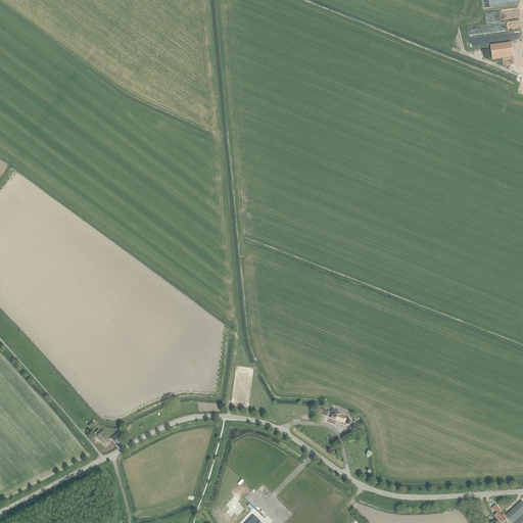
[(508,20),(509,30),(521,29),(520,19),(508,20)]
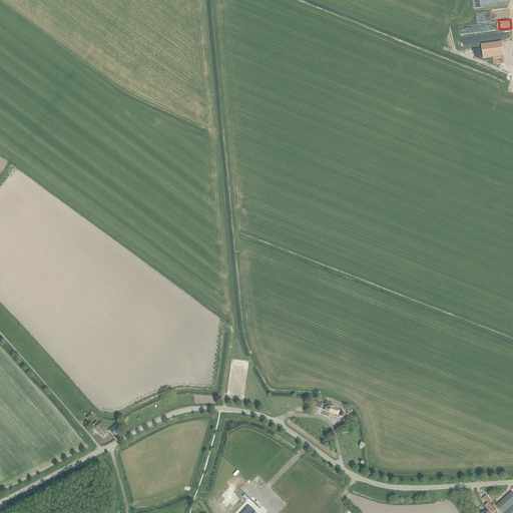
[(484,59),(505,57),(503,41),(482,44),(484,59)]
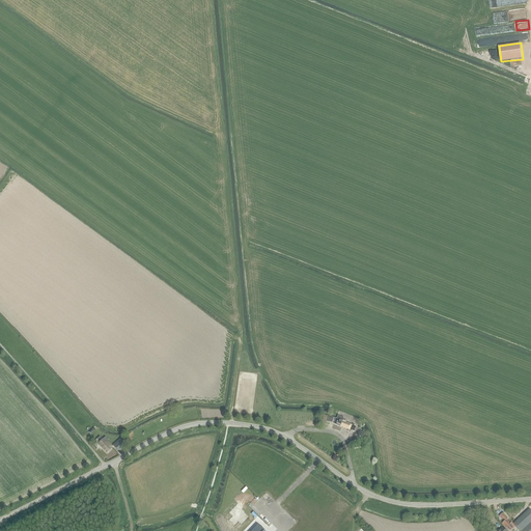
[(356,426),(352,424),(345,422),(345,421),(343,420),(343,418),(337,415),(336,418),(333,418),(333,417),(326,416),(325,421),(332,423),(332,421),(334,422),(334,423),(354,431),(356,426)]
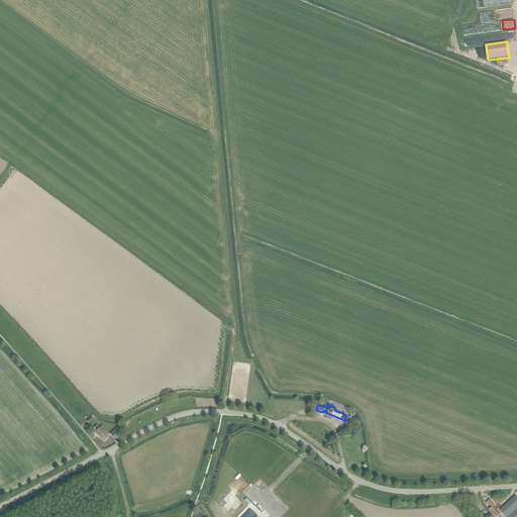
[(102,431),(99,428),(99,427),(97,425),(93,429),(104,440),(108,436),(107,435),(108,434),(103,429),(102,431)]
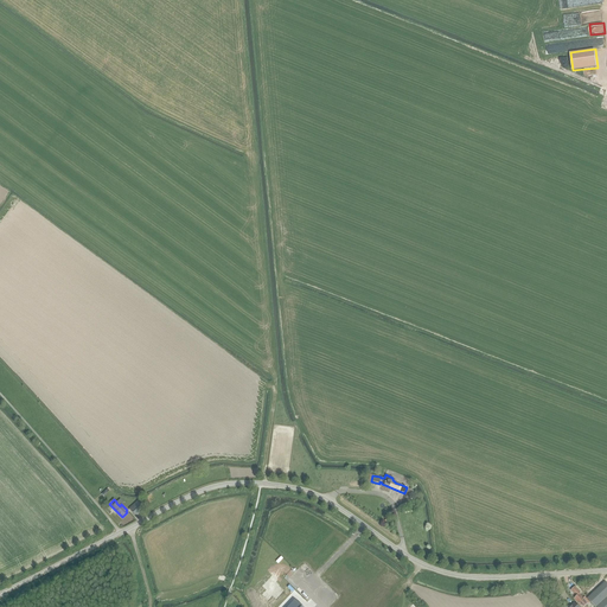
[(135,516),(145,508),(138,500),(128,509),(135,516)]
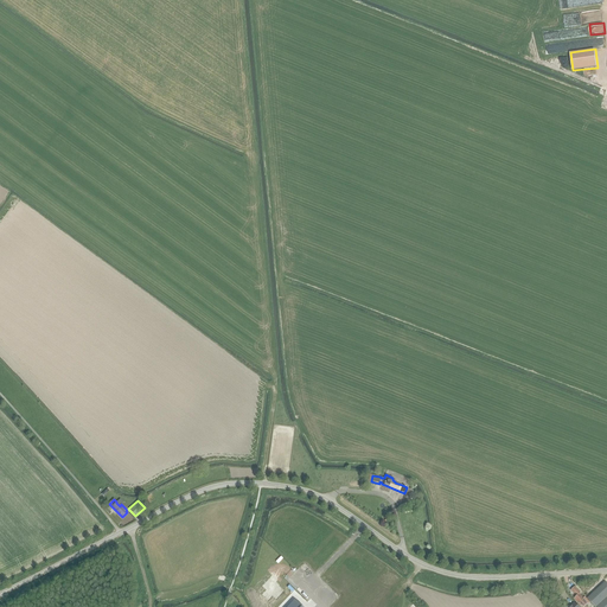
[(268,589),(264,594),(269,599),(274,594),(278,598),(285,590),(280,586),(280,585),(279,585),(278,583),(278,582),(276,583),(272,579),(264,586),(268,589)]
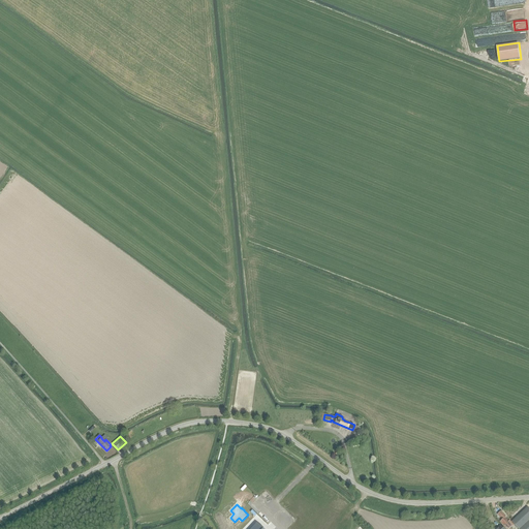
[(528,528),(528,509),(527,507),(511,521),(519,528),(528,528)]
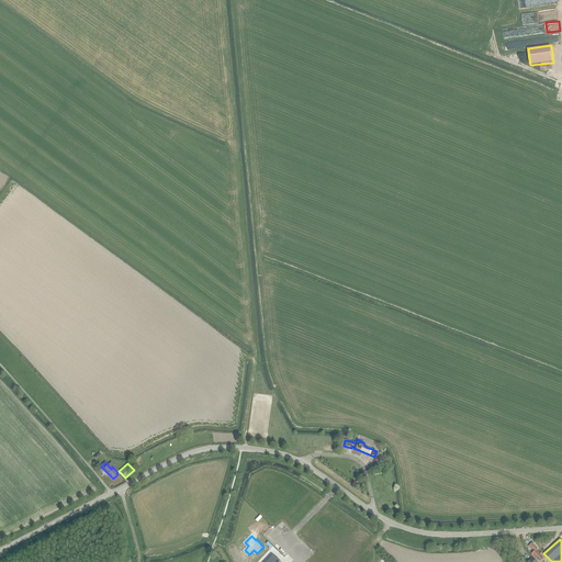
[(543,561),(542,560),(546,557),(541,552),(540,554),(536,550),(537,549),(531,543),(528,547),(534,552),(531,554),(538,561),(543,561)]
